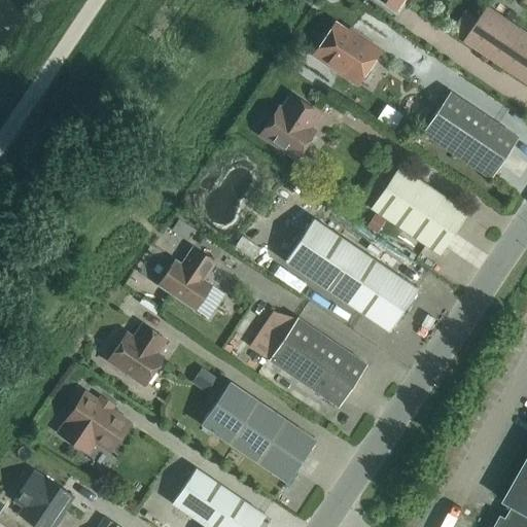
[(383,0),(396,8),(401,0),(383,0)]
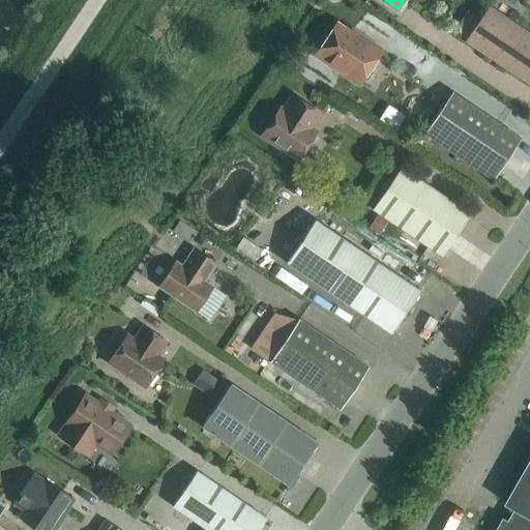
[(529,33),(488,5),(465,40),(529,84),(529,33)]
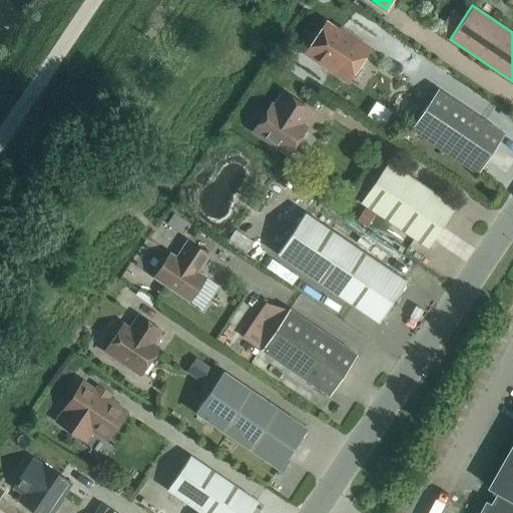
[(306,52),(348,80),(369,49),(350,36),(349,39),(325,23),(306,52)]
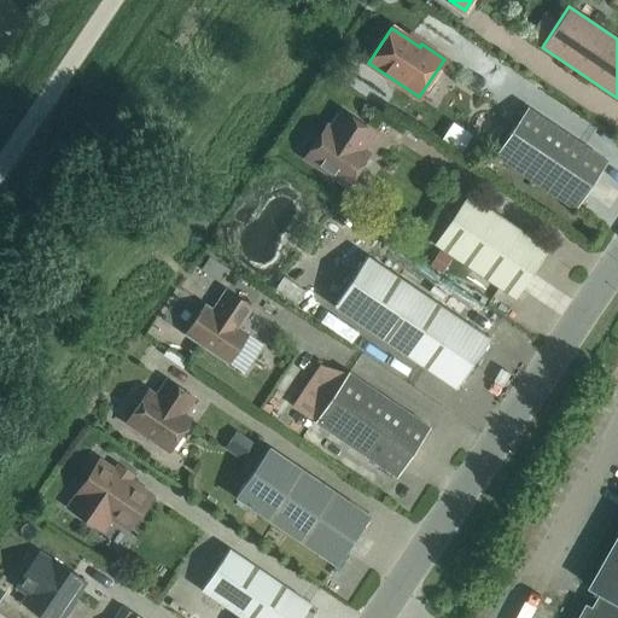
[(526,108),(494,155),(575,209),(607,161),(526,108)]
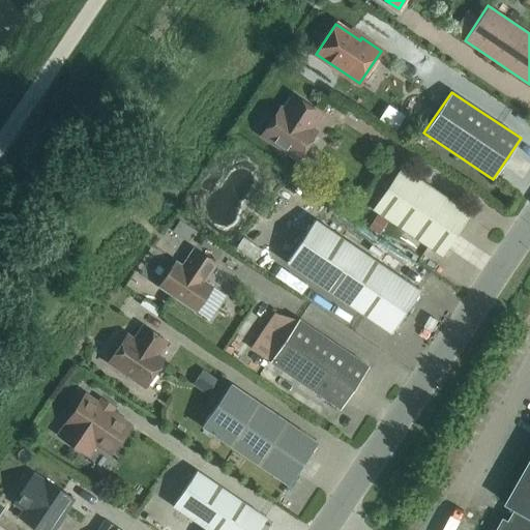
[(320,113),(293,94),(292,95),(293,96),(283,111),(280,109),(281,108),(280,107),(261,135),(262,136),(262,135),(297,157),(296,158),(297,159),(316,131),(315,130),(315,131),(310,128),(319,113),(320,114),(320,113)]
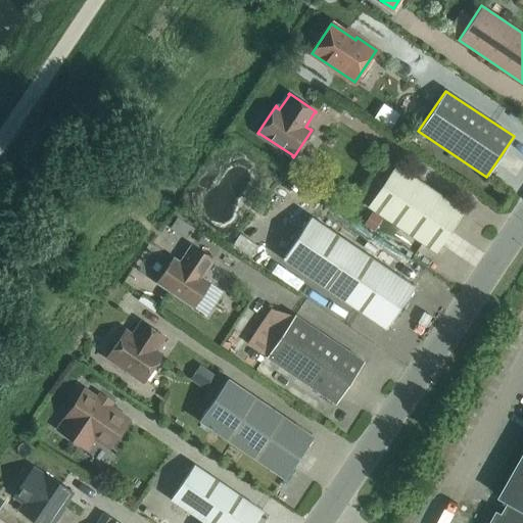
[(367,205),(435,251),(464,210),(395,163),(367,205)]
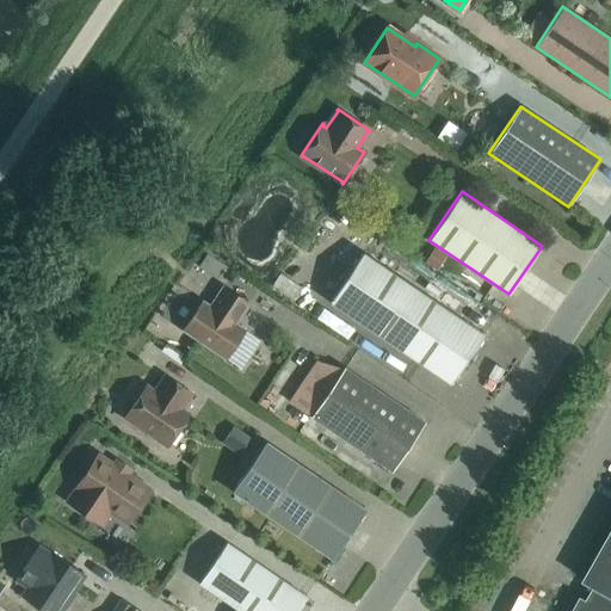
[(362,253),(329,302),(450,383),(483,334),(362,253)]
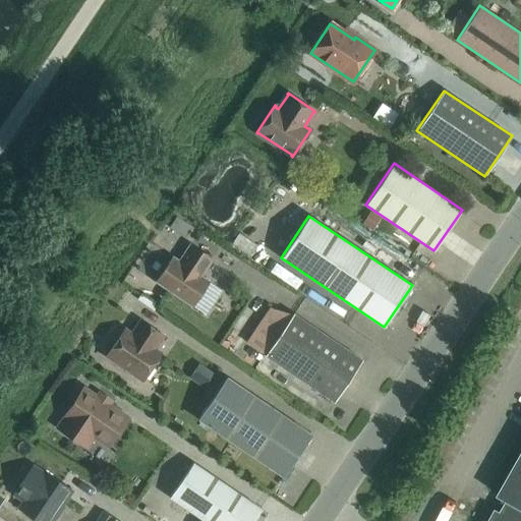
[(154,229),(162,238),(172,230),(164,220),(154,229)]
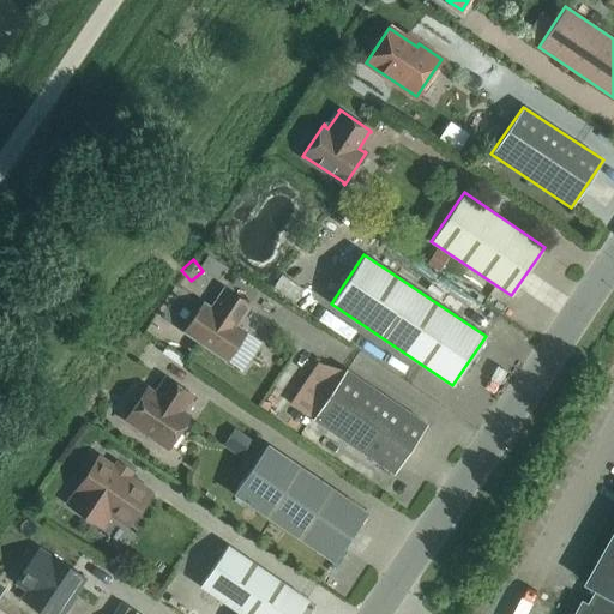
[(250,305),(224,288),(211,308),(203,304),(184,331),(227,360),(245,331),(233,323),(236,318),(238,318),(241,317),(250,305)]
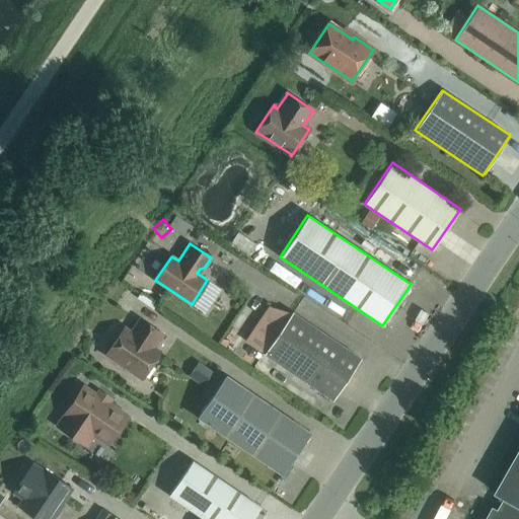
[(264,354),(332,400),(361,358),(292,311),(264,354)]
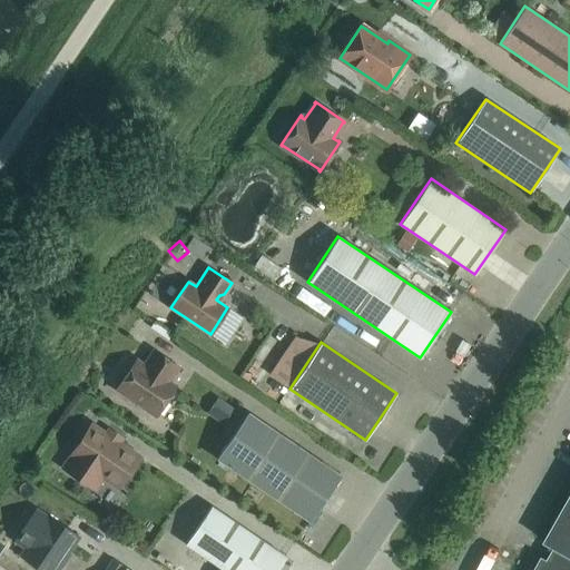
[(144,364),(136,359),(116,389),(156,416),(176,386),(168,381),(178,366),(154,350),(144,364)]
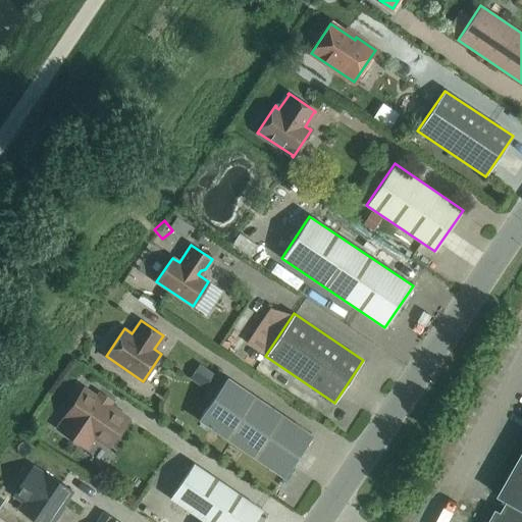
[(283,477),(312,435),(226,377),(198,419),(283,477)]
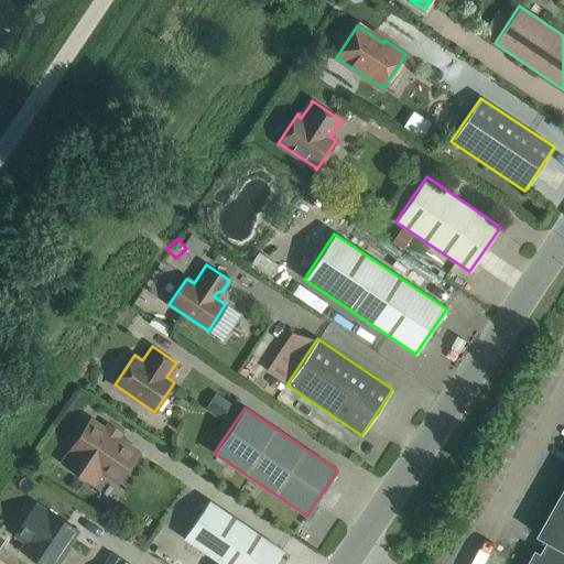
[(64,463),(93,481),(94,480),(91,479),(98,468),(117,480),(137,452),(90,421),(71,449),(72,451),(64,463)]
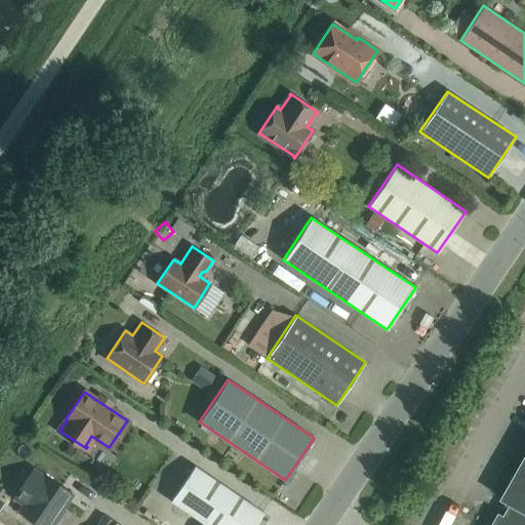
[(524,524),(524,455),(500,498),(510,503),(503,515),(498,512),(490,524),(524,524)]
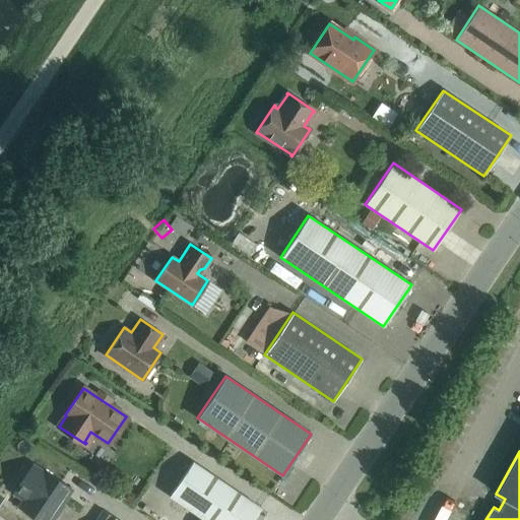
[(252,519),(261,508),(193,461),(170,496),(204,519),(252,519)]
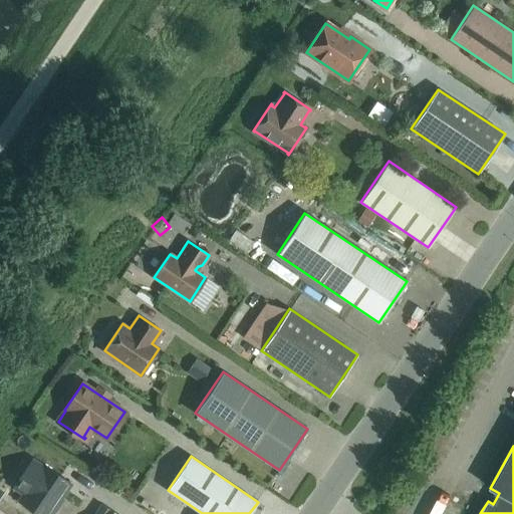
[(13,487),(23,494),(18,501),(37,513),(56,513),(56,509),(58,506),(56,505),(71,484),(43,464),(42,465),(32,459),(13,487)]
